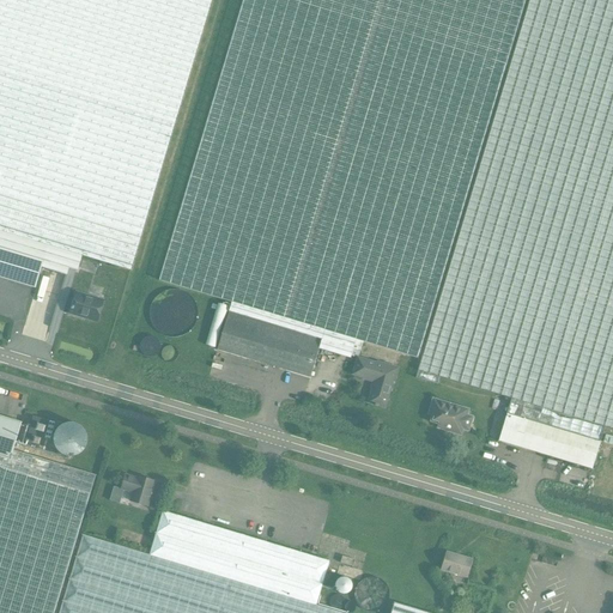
[(0,0),(0,247),(43,261),(41,268),(66,275),(68,268),(78,271),(82,256),(131,271),(211,0),(0,0)]
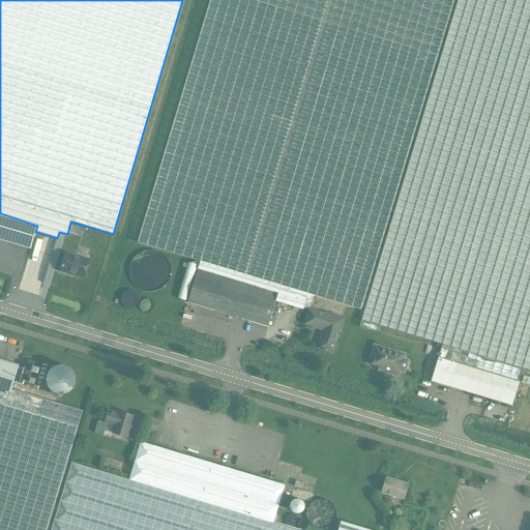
[(277,294),(275,301),(302,310),(306,294),(360,311),(452,0),(210,0),(137,243),(199,262),(197,270),(277,294)]
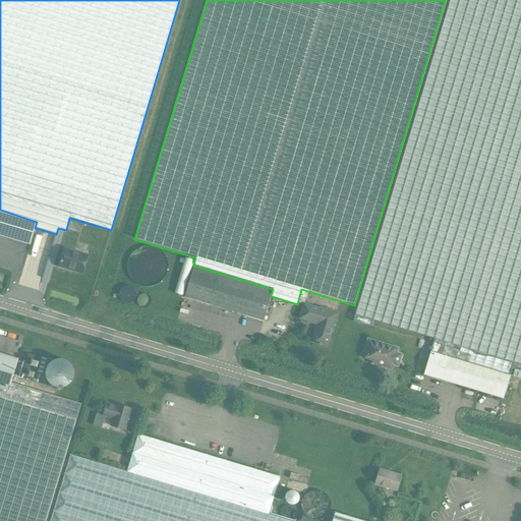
[(435,340),(430,352),(509,375),(513,362),(520,364),(520,0),(449,0),(353,321),(372,327),(373,322),(435,340)]
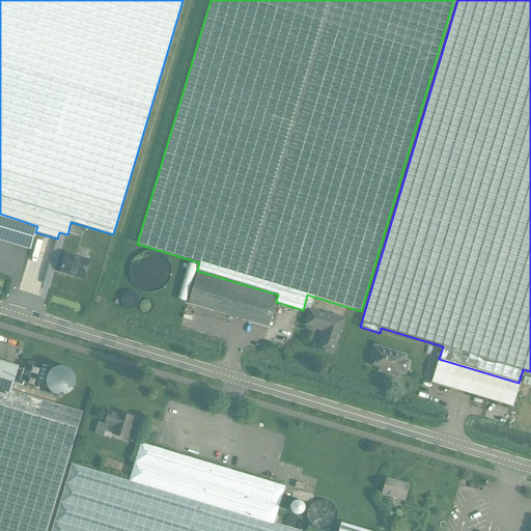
[(0,214),(0,240),(30,250),(35,232),(37,226),(0,214)]
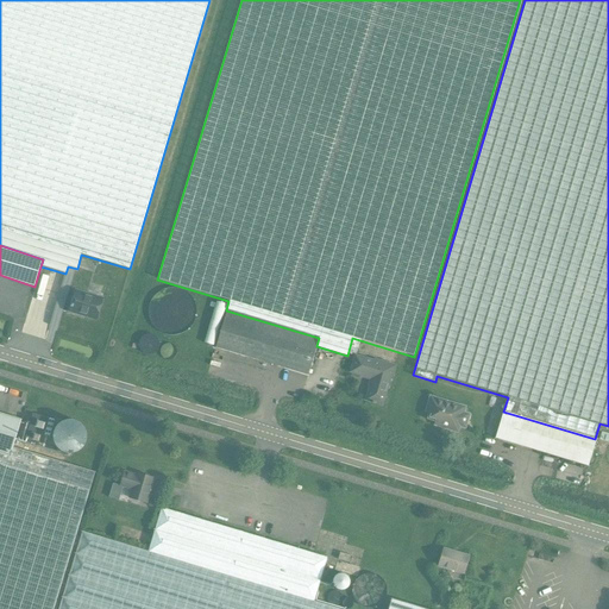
[(75,290),(69,312),(96,320),(102,299),(75,290)]
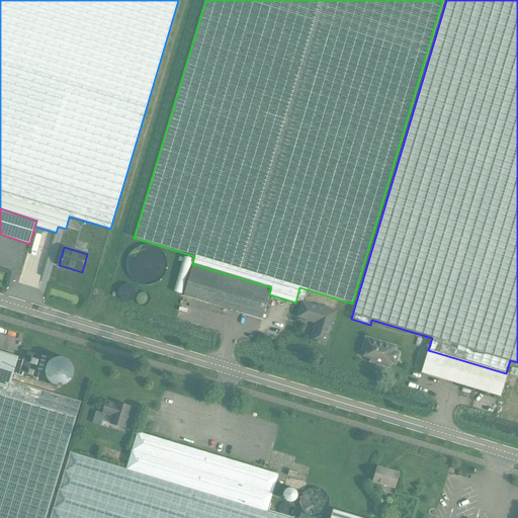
[(261,320),(269,294),(271,287),(192,264),(183,296),(261,320)]
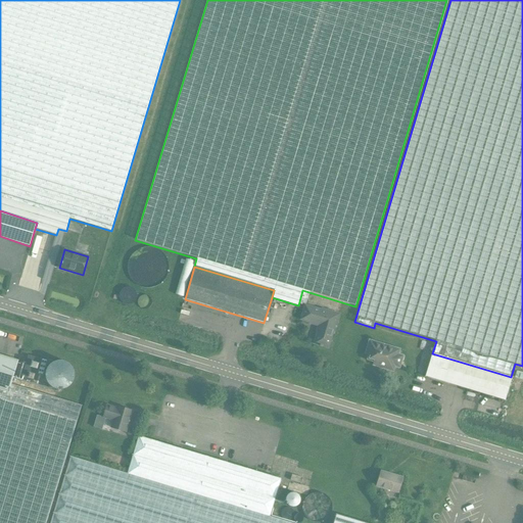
[(335,326),(338,315),(326,312),(325,314),(321,312),(304,306),(300,320),(320,326),(314,344),(328,348),(334,326),(335,326)]
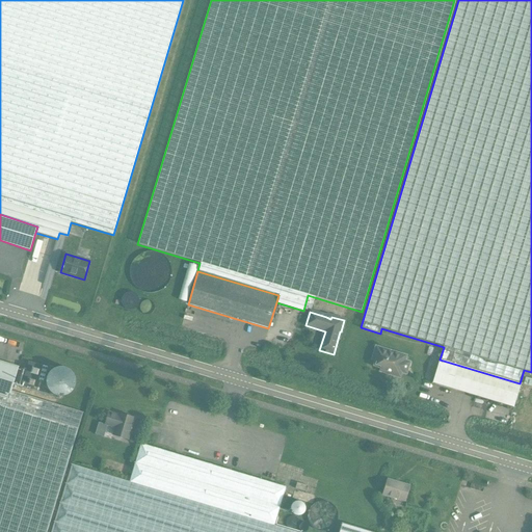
[(377,350),(374,363),(381,365),(379,370),(398,375),(399,371),(403,372),(406,364),(402,363),(403,357),(377,350)]
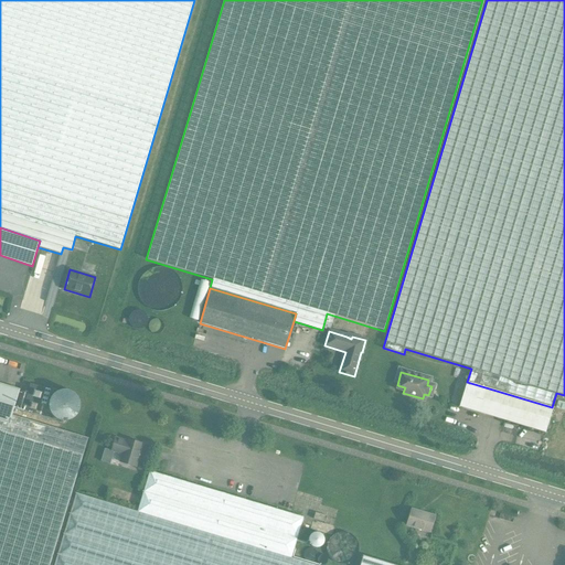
[(544,433),(552,407),(467,382),(459,407),(544,433)]
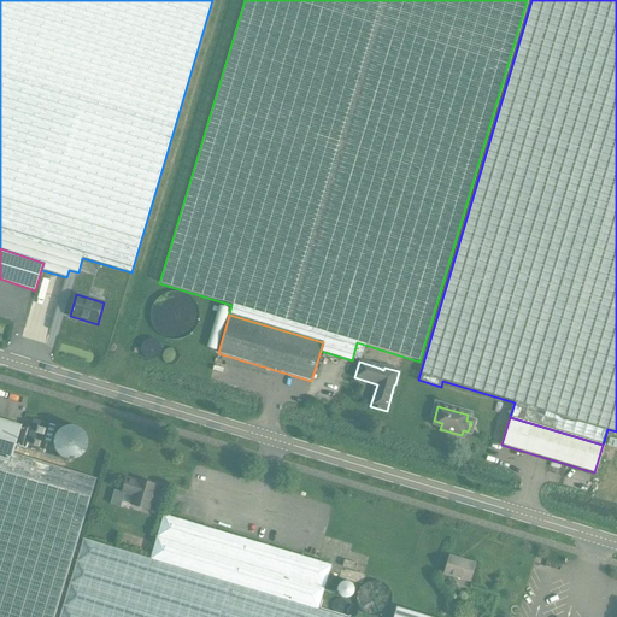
[(0,469),(7,472),(13,453),(22,425),(0,418),(0,469)]
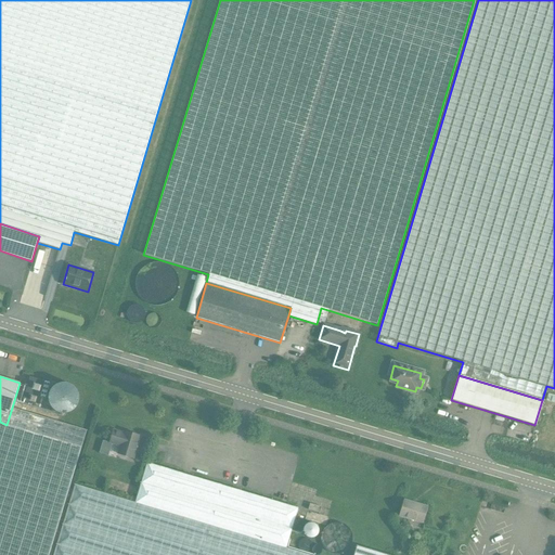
[(22,401),(35,405),(42,381),(29,377),(22,401)]
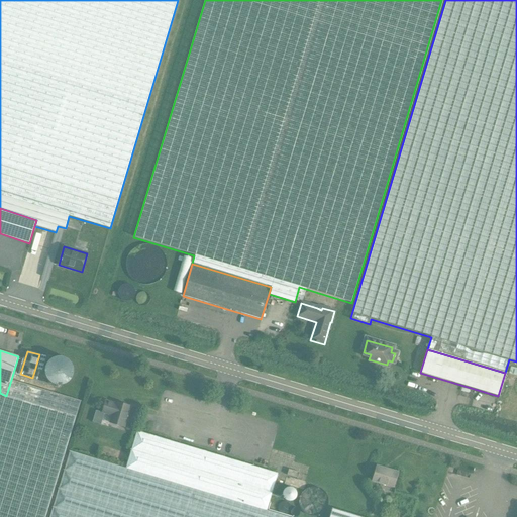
[(0,516),(45,516),(81,401),(11,380),(6,396),(0,393),(0,516)]
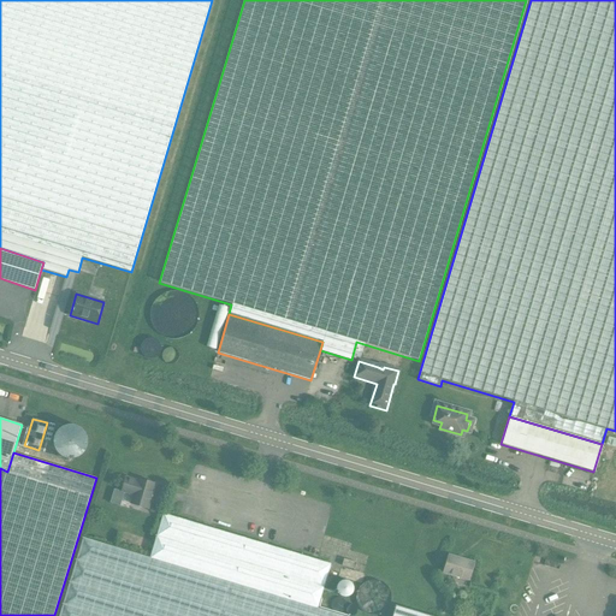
[(148,509),(155,484),(138,479),(137,481),(126,478),(122,491),(134,495),(131,504),(148,509)]
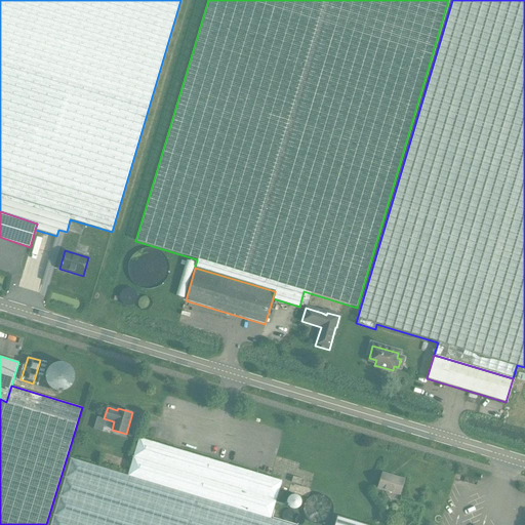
[(139,438),(127,476),(271,518),(282,481),(139,438)]
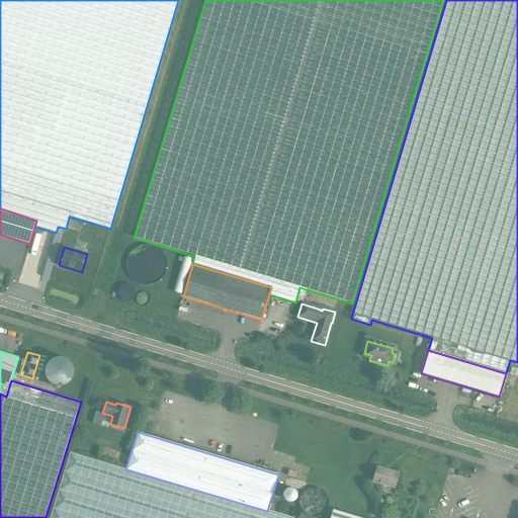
[(288,517),(267,511),(125,469),(70,452),(50,517),(288,517)]
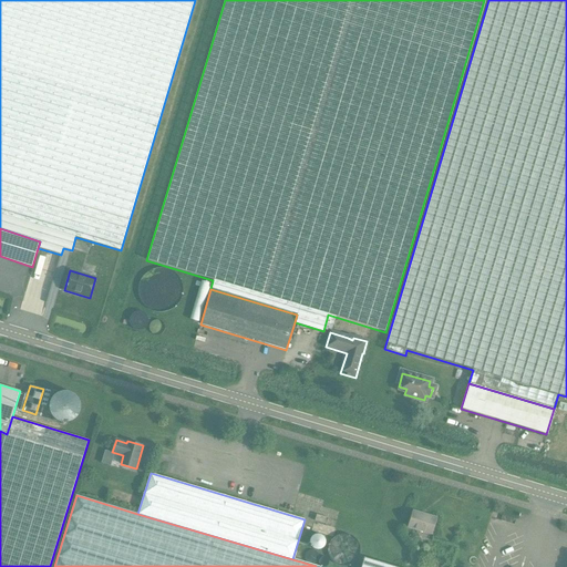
[(432,534),(436,517),(413,511),(409,527),(432,534)]
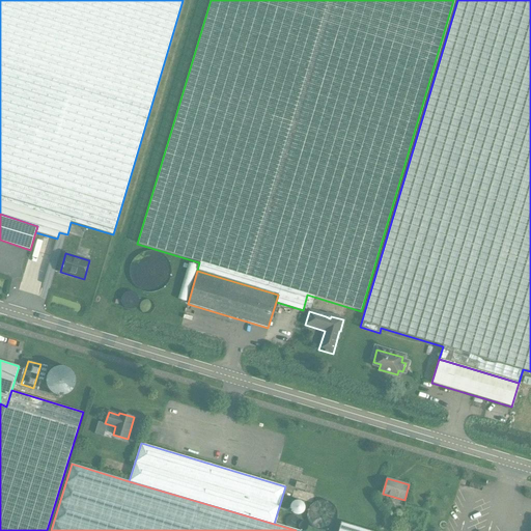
[(297,482),(295,487),(306,491),(307,485),(297,482)]
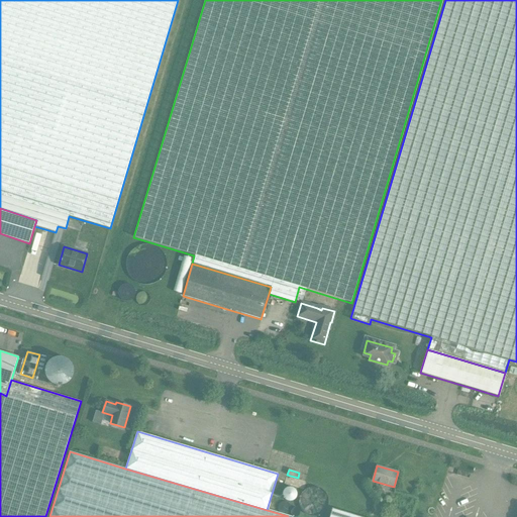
[(305,482),(287,477),(285,485),(303,491),(305,482)]
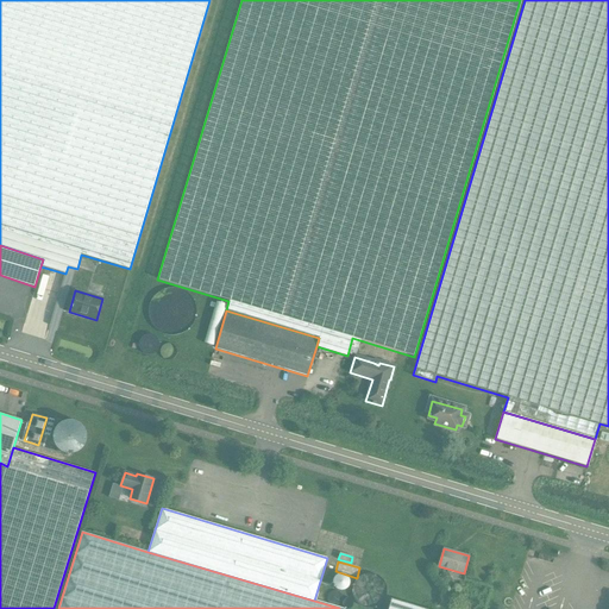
[(425,608),(391,598),(388,608),(425,608)]
